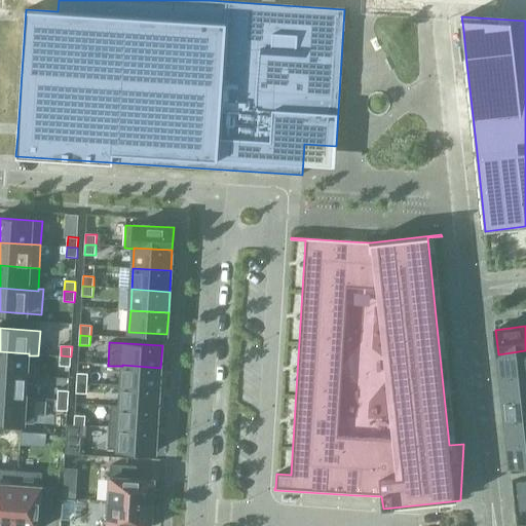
[(525,350),(498,354),(500,376),(525,373),(525,350)]
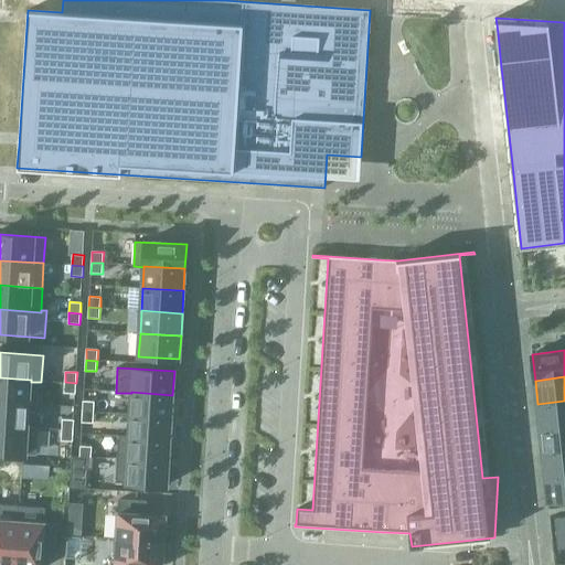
[(31,380),(0,377),(0,402),(29,404),(31,382),(31,380)]
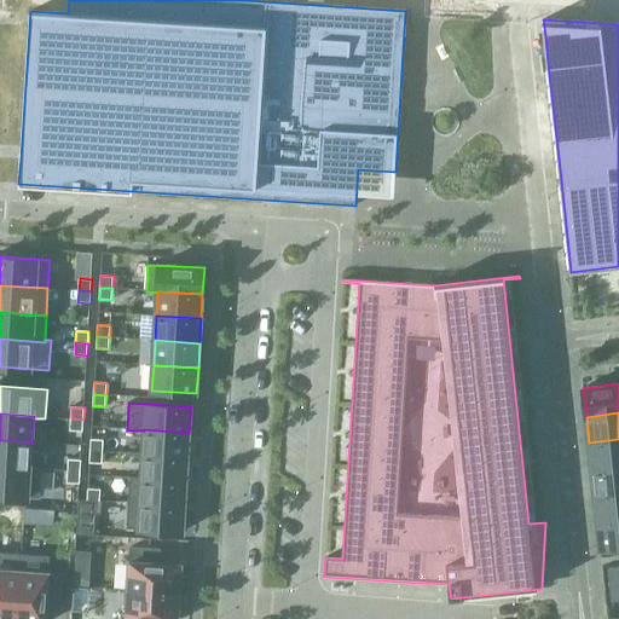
[(82,432),(84,420),(71,418),(70,431),(82,432)]
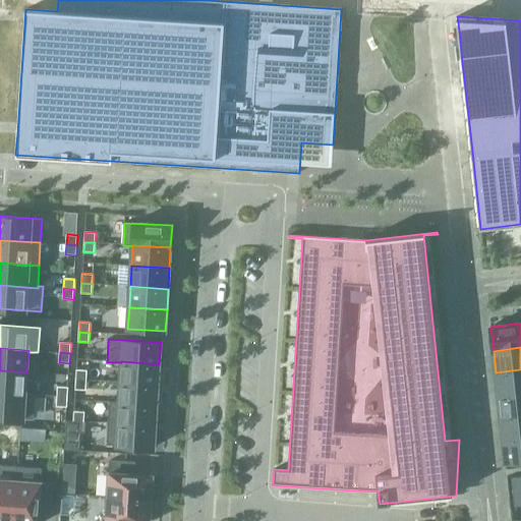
[(120,383),(158,385),(159,364),(121,361),(121,362),(120,383)]
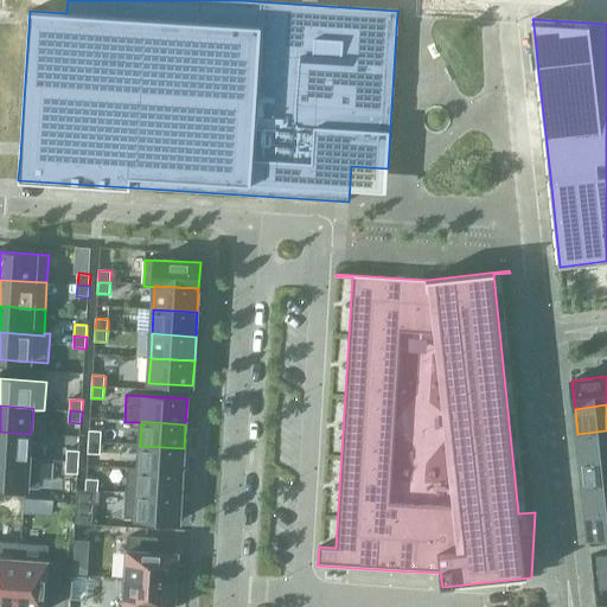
[(102,432),(89,430),(89,442),(101,443),(102,432)]
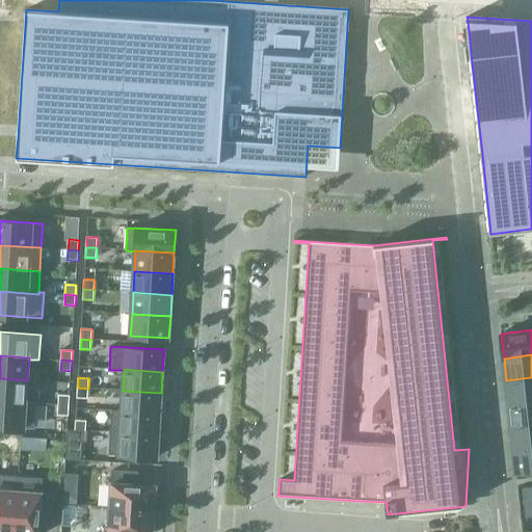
[(531,377),(506,380),(508,403),(531,400),(531,377)]
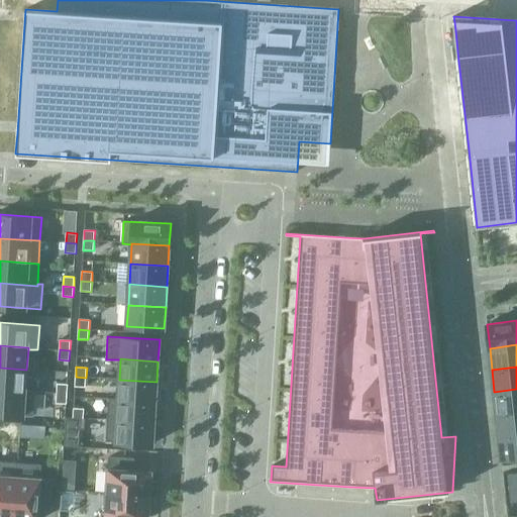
[(0,368),(0,390),(25,392),(25,391),(26,370),(0,368)]
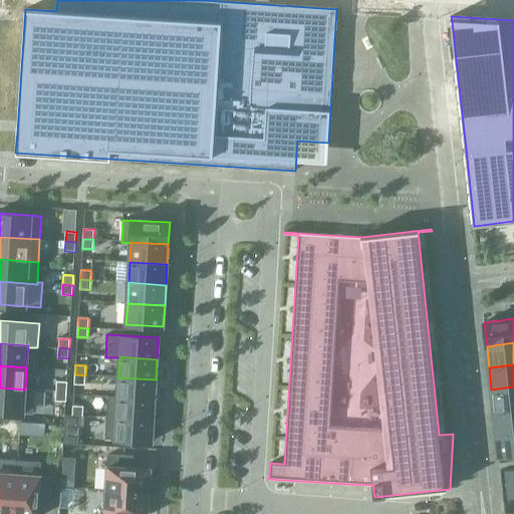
[(85,384),(85,375),(75,374),(74,384),(85,384)]
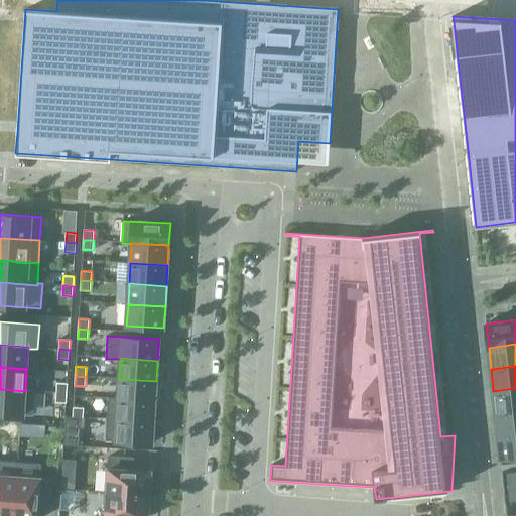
[(155,402),(156,381),(119,379),(118,398),(118,399),(155,402)]
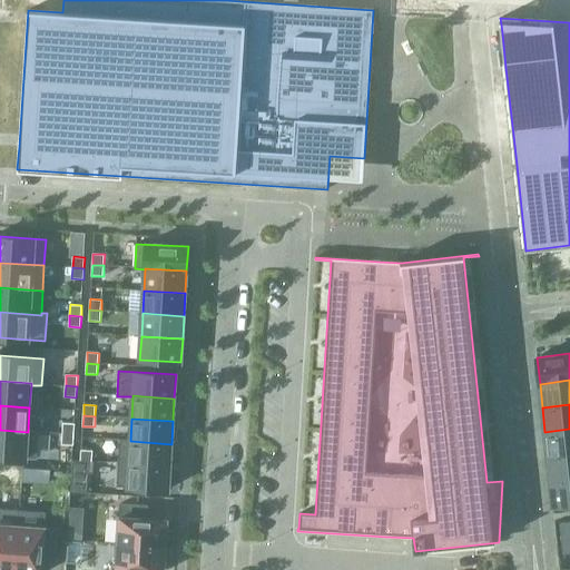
[(75,434),(75,423),(64,423),(62,434),(75,434)]
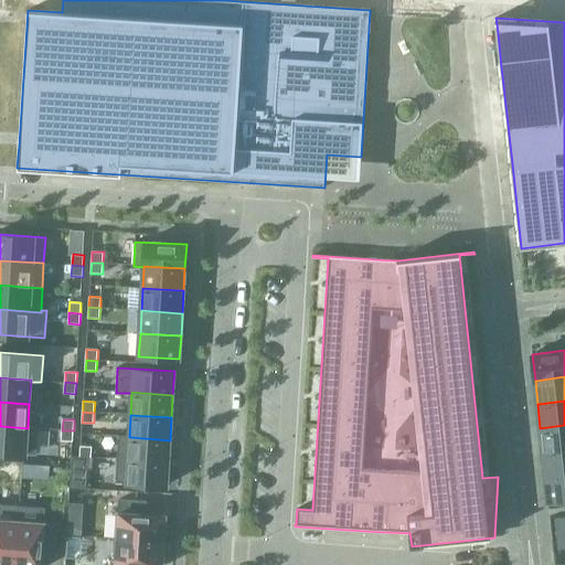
[(564,425),(540,428),(543,451),(564,448),(564,425)]
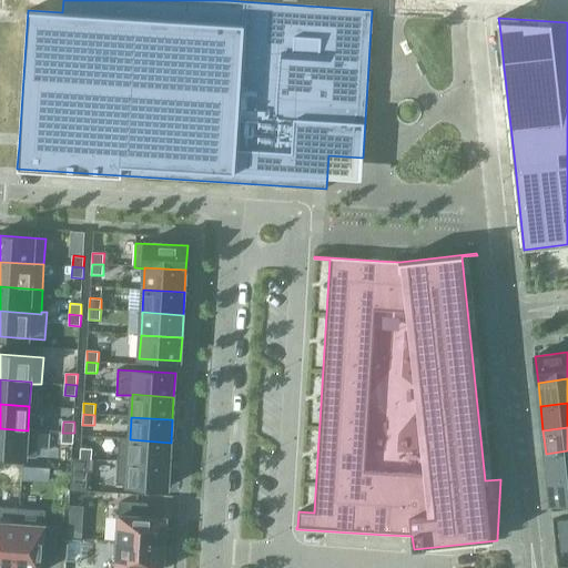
[(28,430),(0,428),(0,454),(37,457),(39,430),(28,429),(28,430)]
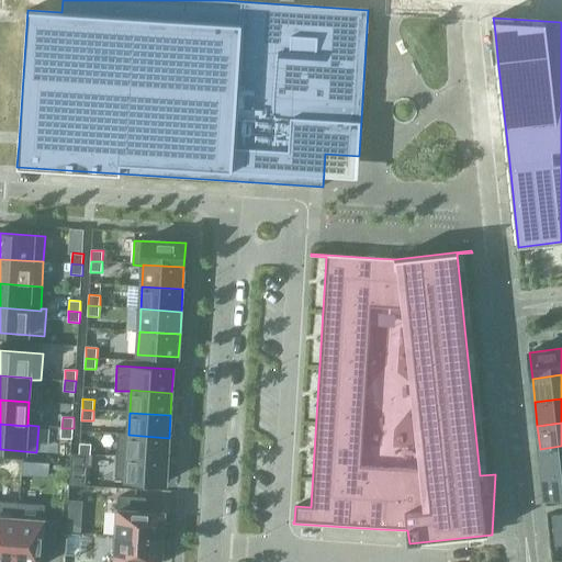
[(72,439),(74,428),(62,428),(62,438),(72,439)]
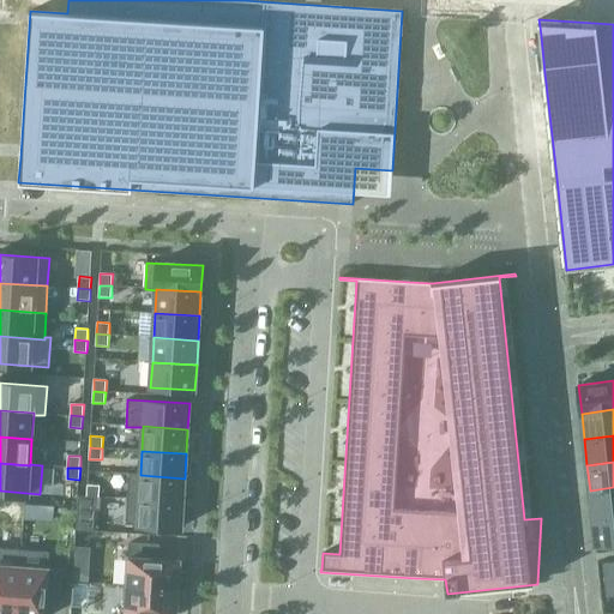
[(127,499),(184,503),(185,479),(140,475),(140,474),(128,474),(127,499)]
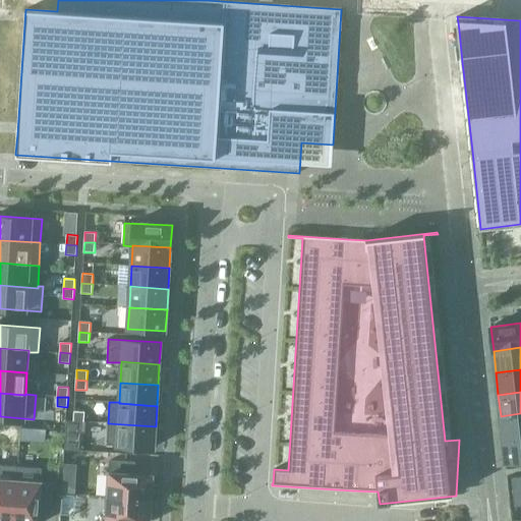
[(84,421),(84,411),(74,411),(73,421),(84,421)]
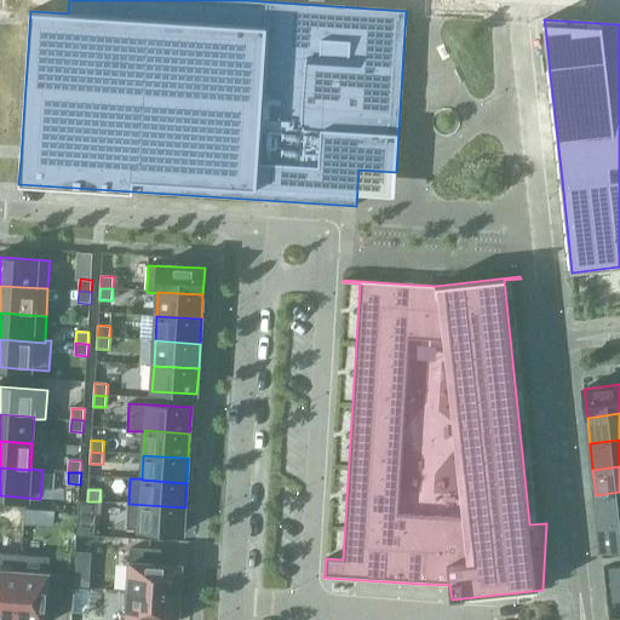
[(619,518),(619,492),(596,495),(598,521),(619,518)]
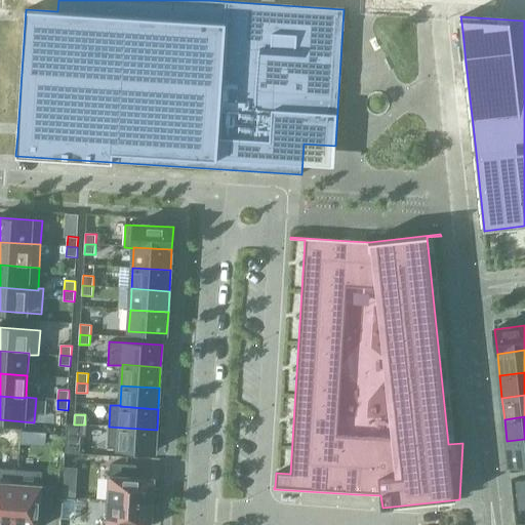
[(84,435),(85,425),(74,425),(74,435),(84,435)]
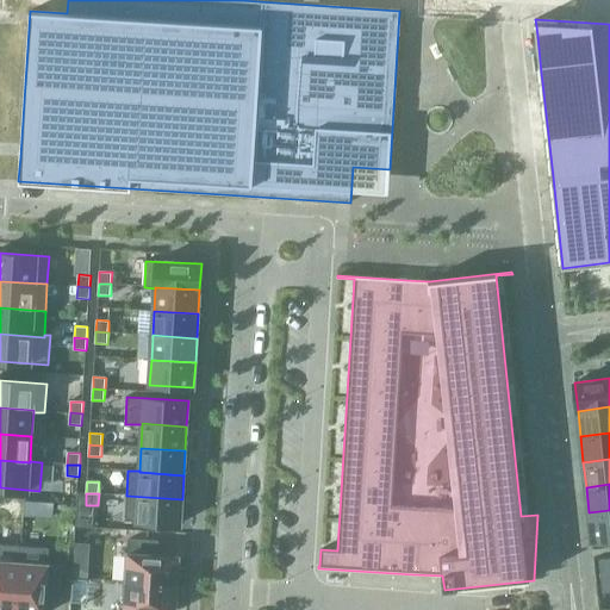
[(180,524),(182,499),(126,496),(125,521),(180,524)]
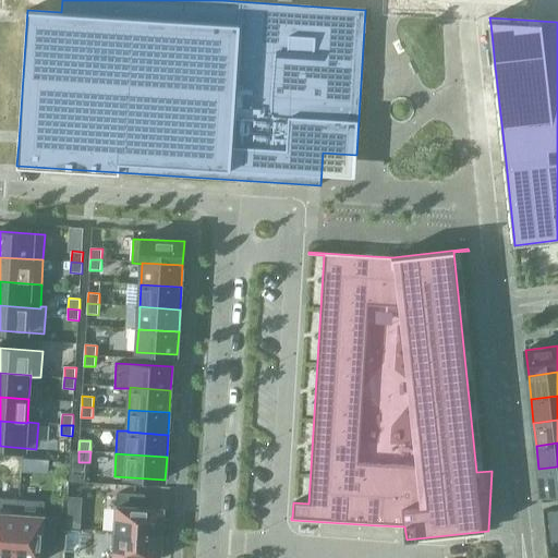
[(24,459),(23,472),(32,472),(33,459),(24,459)]
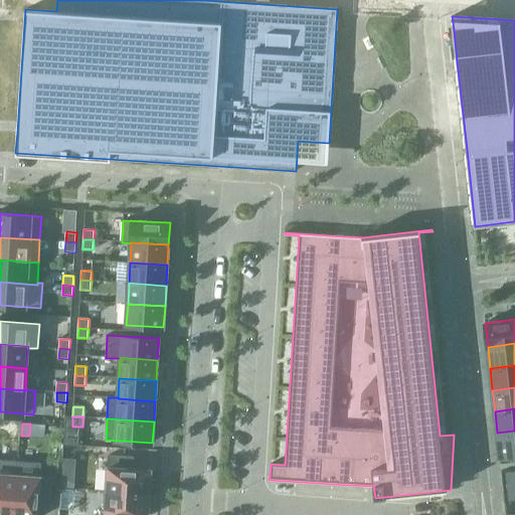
[(514,455),(514,431),(497,433),(500,457),(514,455)]
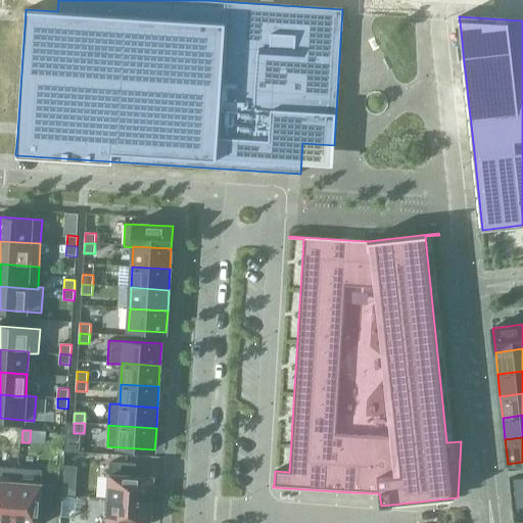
[(151,502),(153,477),(139,476),(135,476),(135,464),(110,463),(108,498),(151,502)]
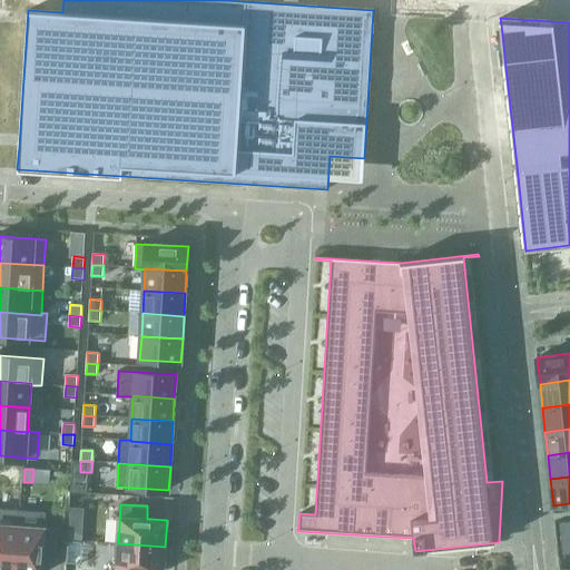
[(0,569),(15,569),(20,510),(0,509),(0,569)]
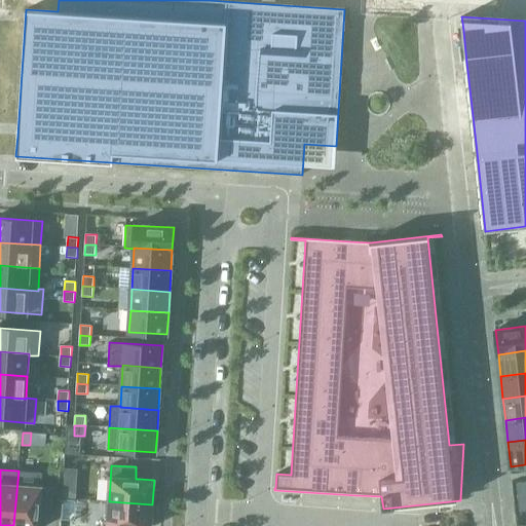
[(19,471),(13,525),(38,525),(40,512),(52,513),(53,488),(41,487),(42,473),(19,471)]
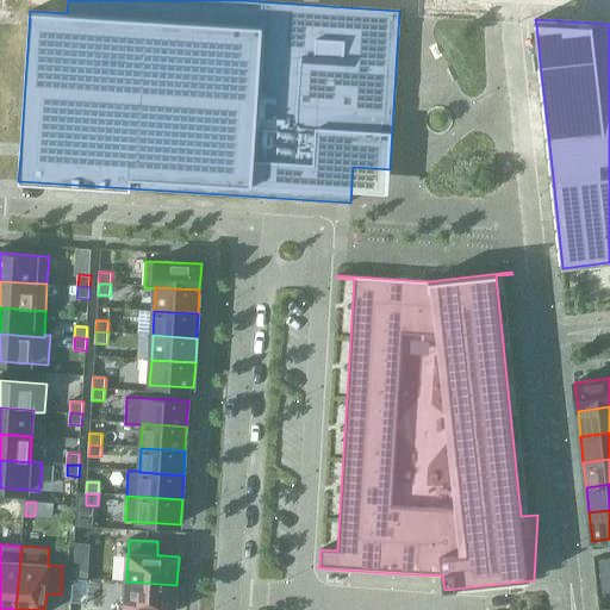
[(74,579),(88,579),(89,558),(75,556),(74,579)]
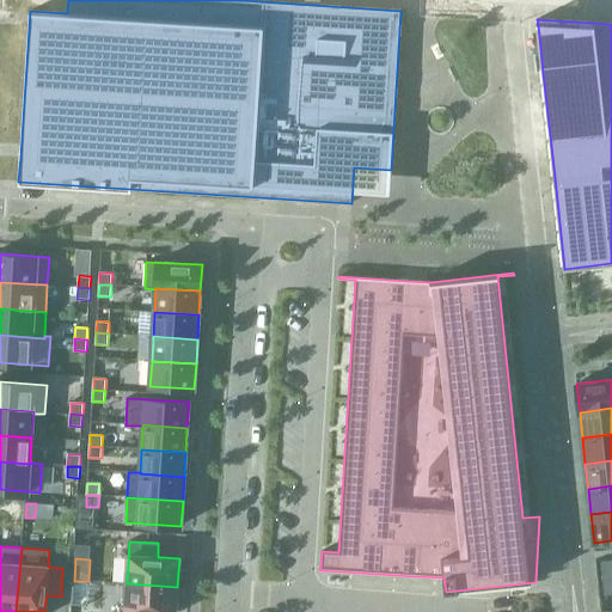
[(87,601),(89,581),(74,581),(73,600),(87,601)]
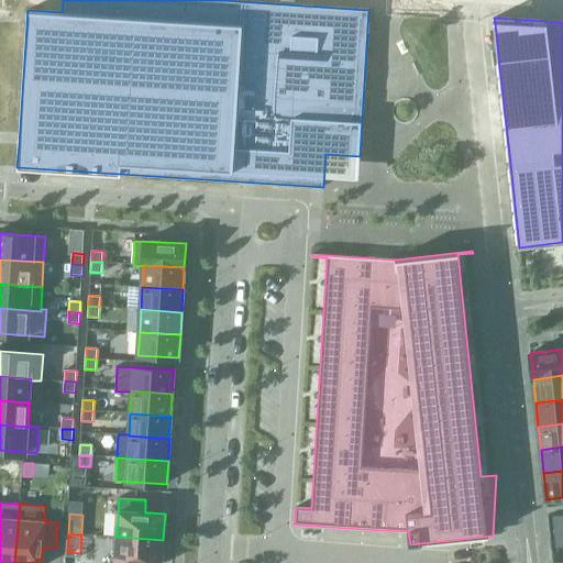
[(161,562),(163,540),(117,537),(114,562),(161,562)]
